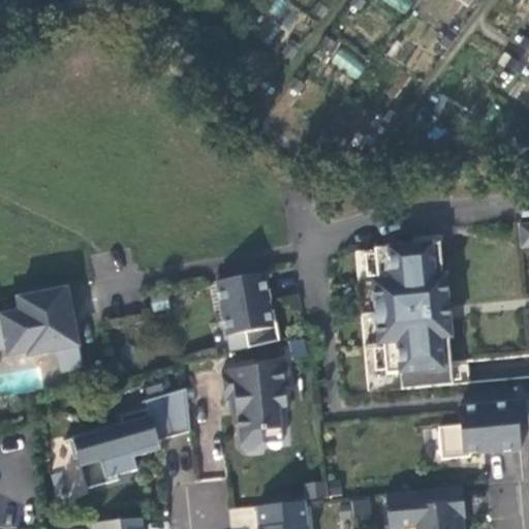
[(366,1),(364,0),(353,0),(350,4),(360,10),(366,1)]
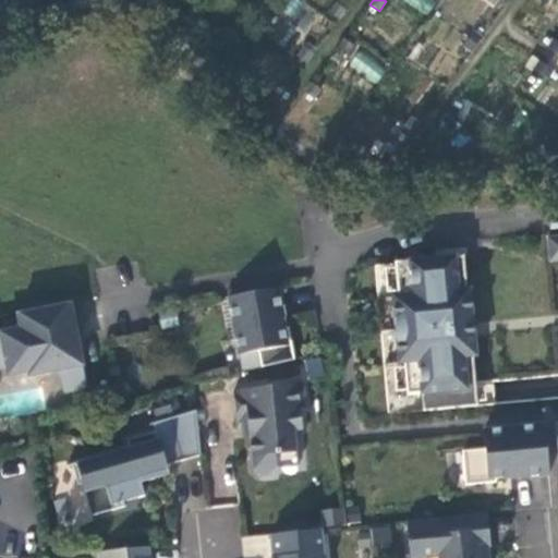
[(402,0),(425,14),(435,1),(433,0),(402,0)]
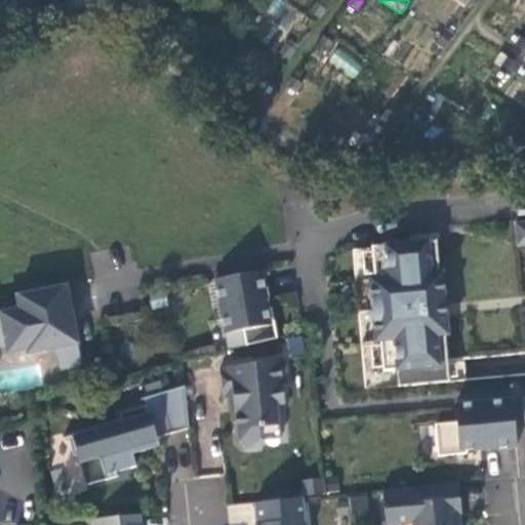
[(325,9),(317,3),(311,11),(319,17),(325,9)]
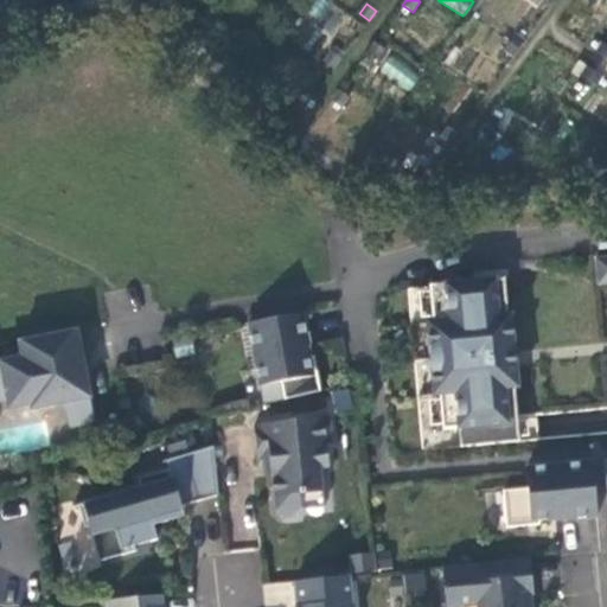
[(510,42),(519,49),(525,40),(516,34),(510,42)]
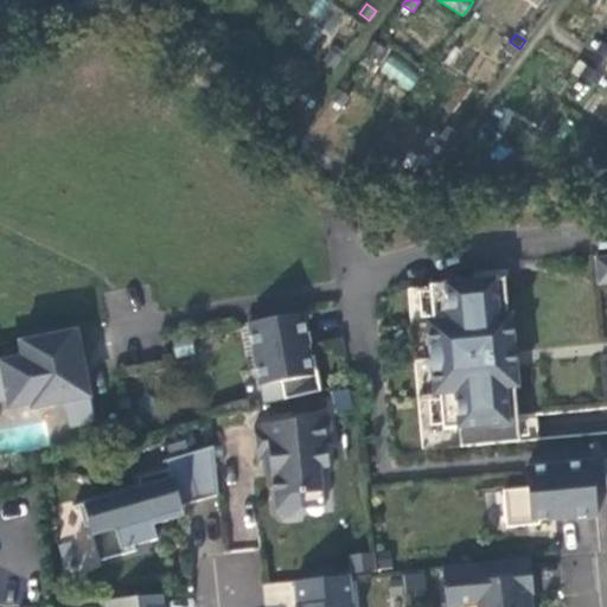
[(385,50),(375,42),(368,52),(377,59),(385,50)]
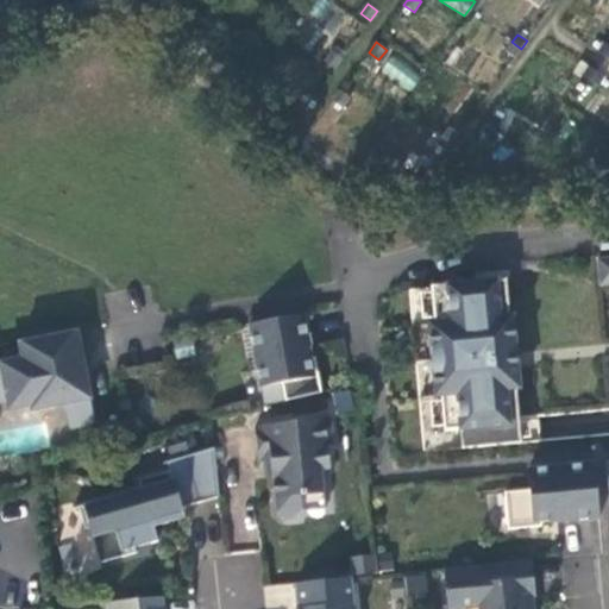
[(521,49),(512,42),(506,50),(514,57),(521,49)]
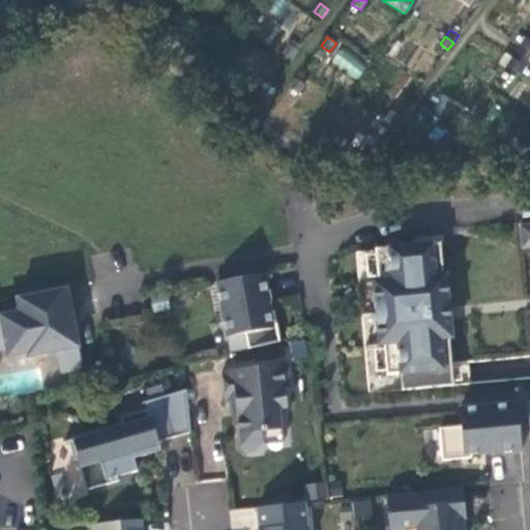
[(528,50),(529,47),(529,39),(526,37),(521,45),(528,50)]
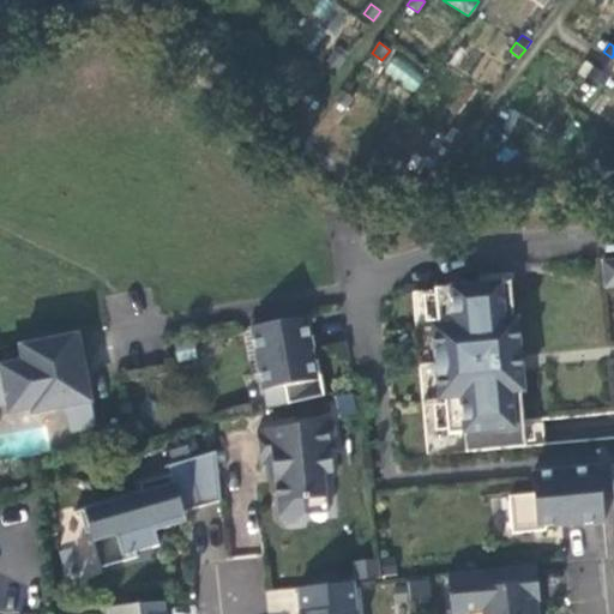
[(345,59),(335,52),(327,62),(337,70),(345,59)]
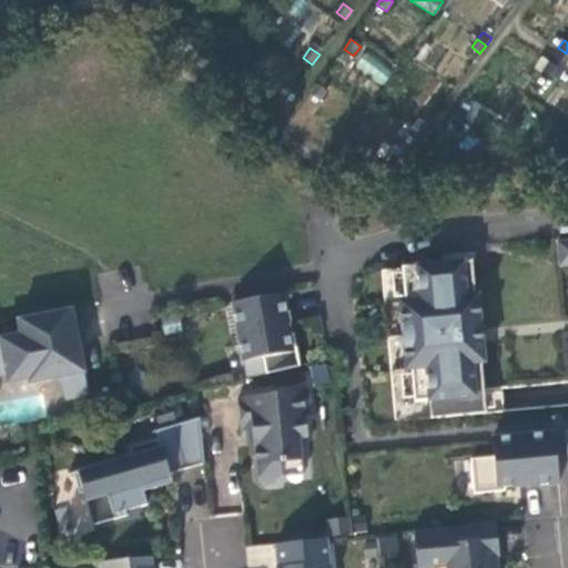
[(385,84),(394,67),(364,52),(355,69),(385,84)]
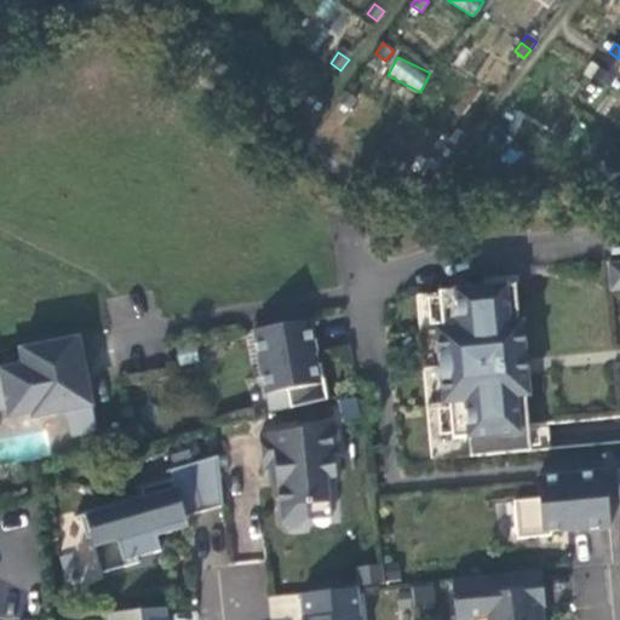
[(602,81),(607,73),(598,67),(593,76),(602,81)]
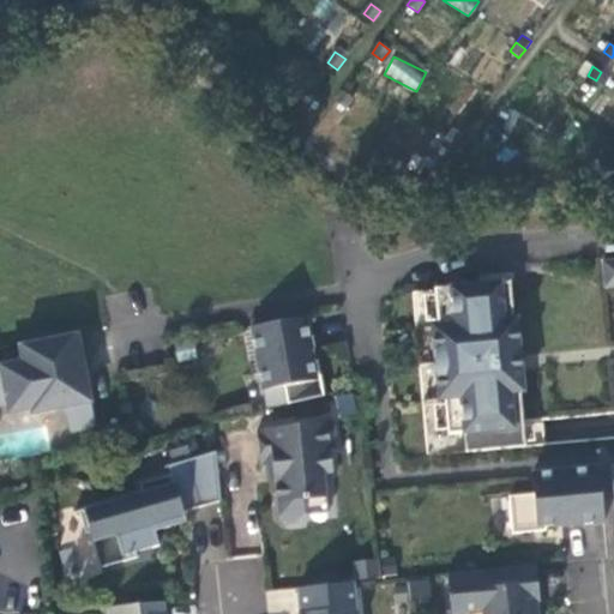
[(601,72),(596,80),(605,86),(611,78),(601,72)]
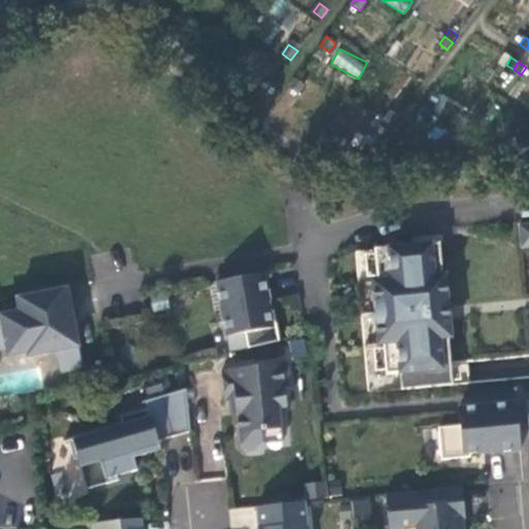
[(305,85),(297,79),(289,87),(299,93),(305,85)]
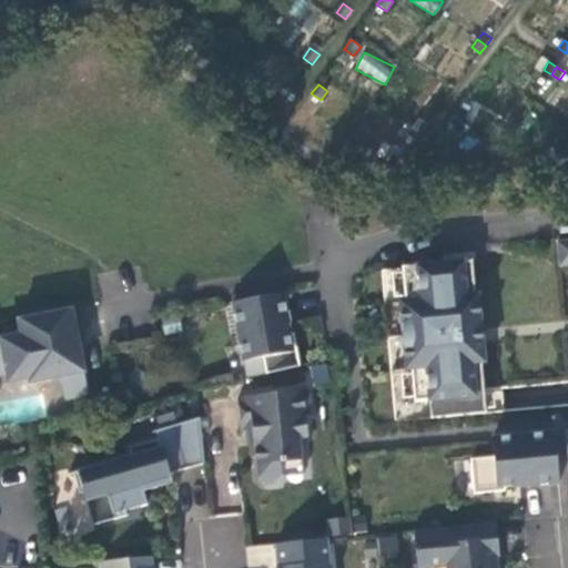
[(286,99),(277,92),(270,102),(280,109),(286,99)]
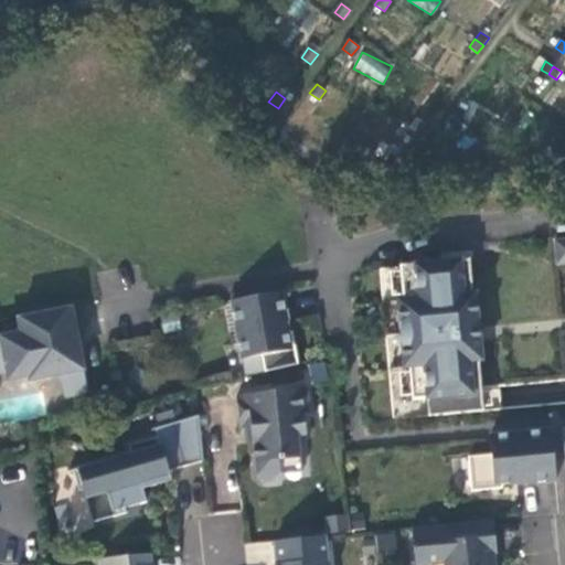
[(452,115),(460,120),(466,113),(458,107),(452,115)]
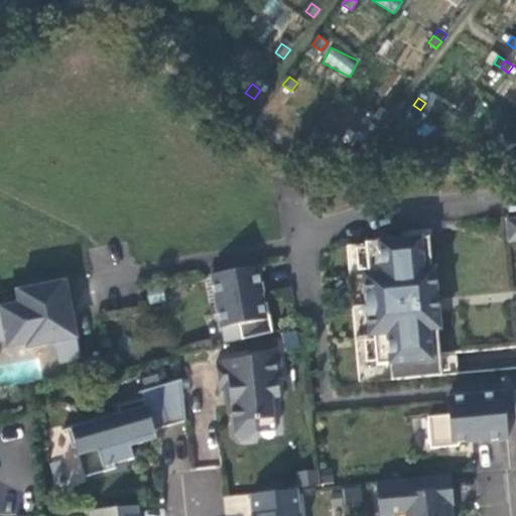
[(420,110),(413,105),(408,111),(415,117),(420,110)]
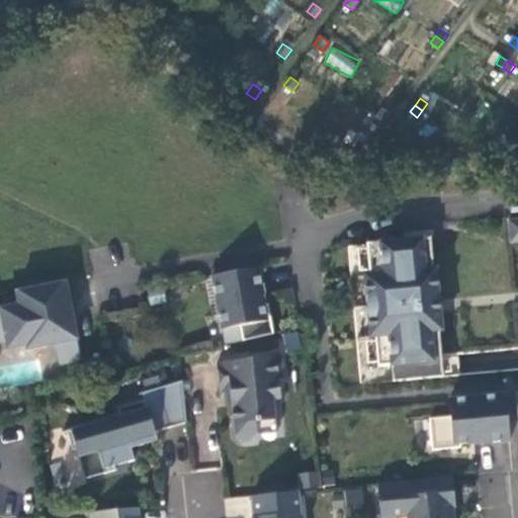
[(376,115),(384,121),(390,114),(382,108),(376,115)]
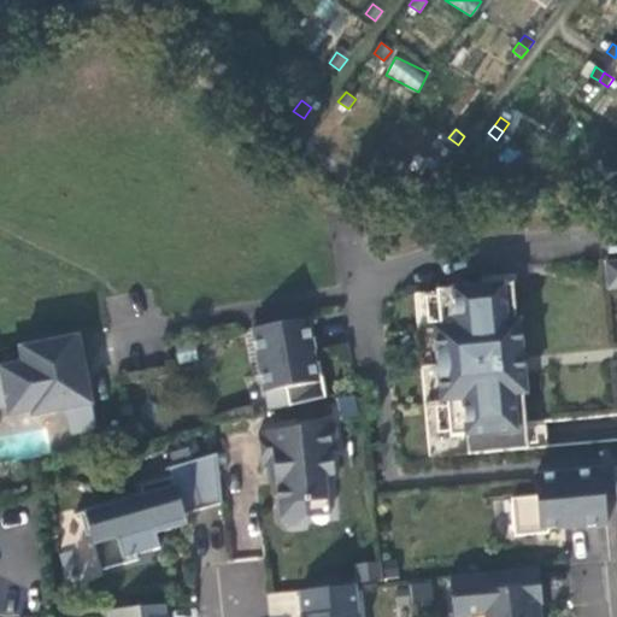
[(458,145),(448,137),(442,146),(452,152),(458,145)]
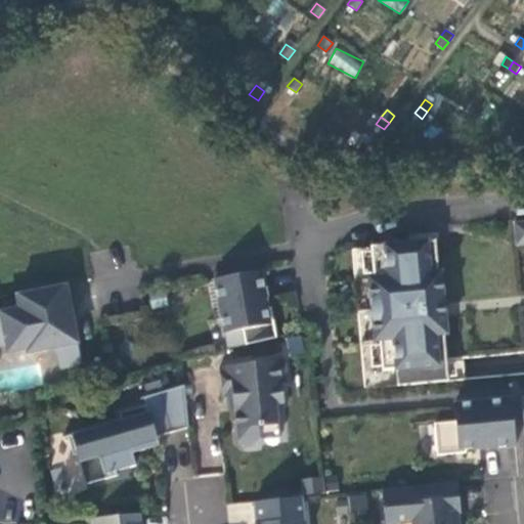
[(522,145),(521,136),(513,137),(513,146),(522,145)]
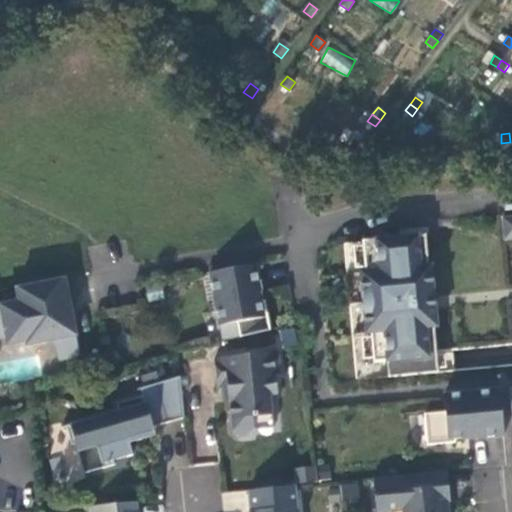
[(435,311),(434,297),(431,266),(429,266),(426,236),(363,241),(366,272),(362,272),(365,303),(368,333),(371,333),(374,362),(387,361),(389,378),(439,373),(437,351),(434,327),(437,326),(435,311)]
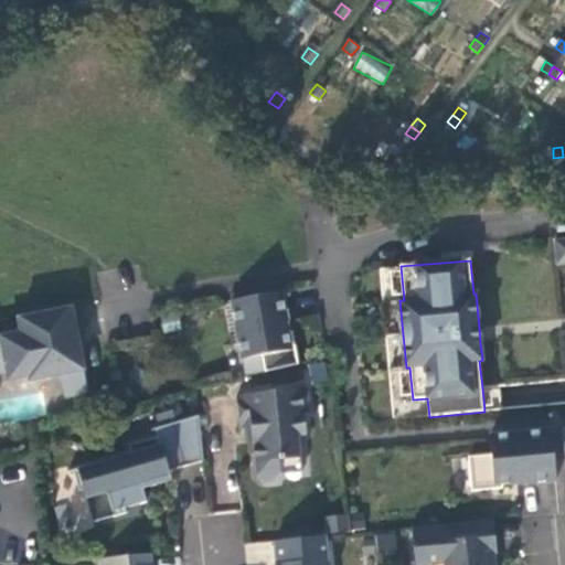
[(263,356),(266,372),(299,364),(292,332),(288,332),(287,322),(288,321),(283,291),(233,301),(243,360),(263,356)]
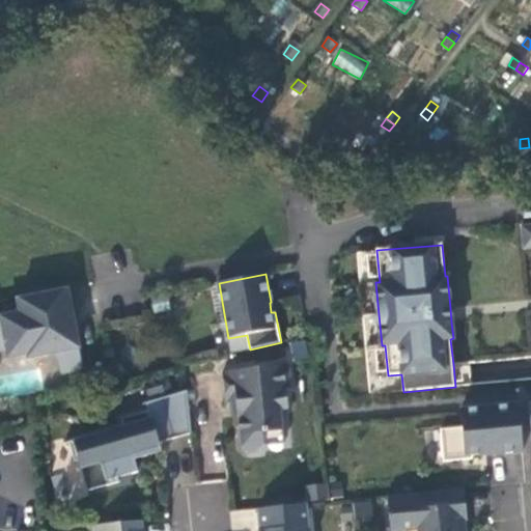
[(67,287),(18,298),(21,312),(0,316),(0,346),(7,345),(7,350),(31,345),(32,352),(33,356),(57,352),(61,372),(82,368),(75,326),(67,328),(66,320),(74,319),(67,287)]
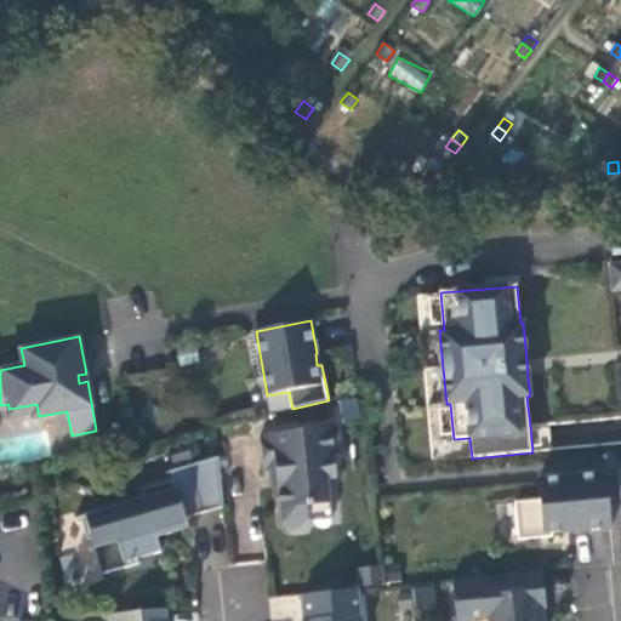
[(271,414),(292,409),(289,392),(267,396),(271,414)]
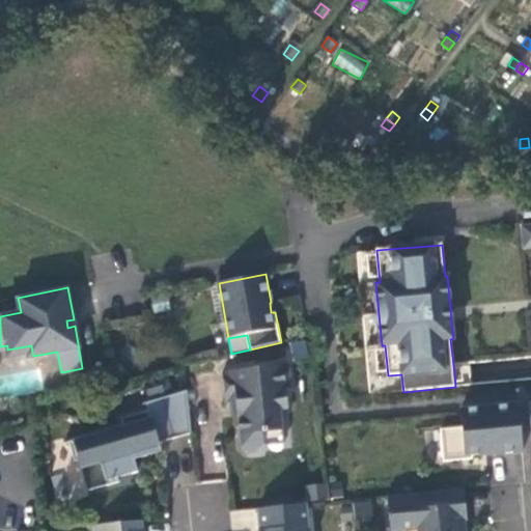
[(31,345),(7,350),(9,357),(32,352),(31,345)]
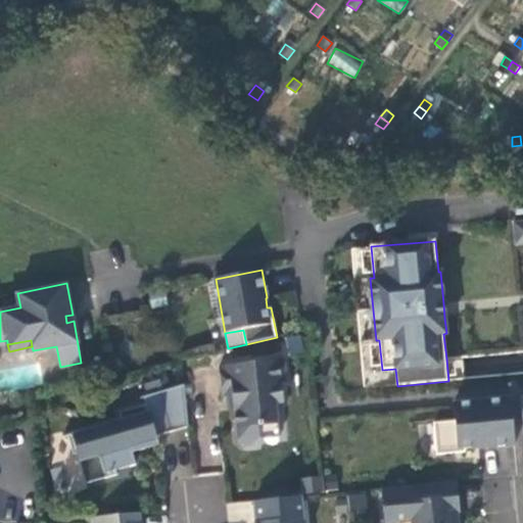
[(258,426),(279,424),(276,403),(284,402),(282,383),(287,382),(285,359),(219,366),(222,395),(233,394),(237,440),(243,445),(255,443),(260,438),(258,426)]
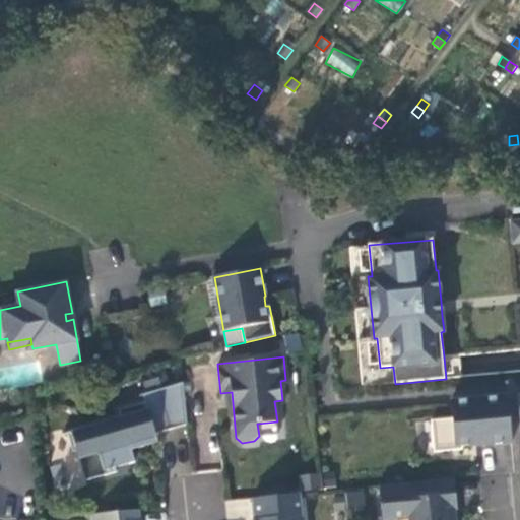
[(136,461),(132,449),(130,440),(155,433),(188,423),(183,382),(143,394),(145,401),(119,408),(121,416),(68,432),(74,451),(77,450),(86,480),(118,471),(117,467),(136,461)]
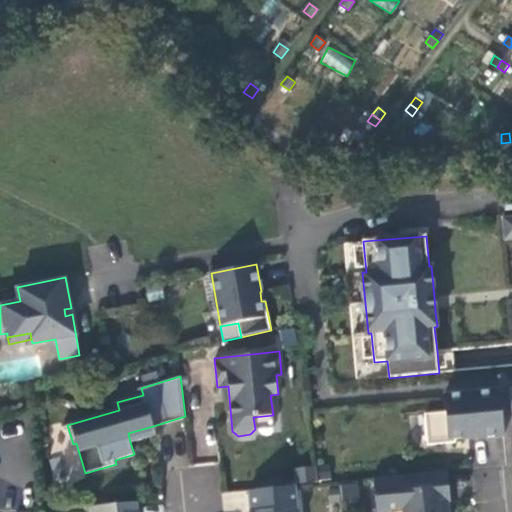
[(504,436),(500,390),(444,395),(446,412),(425,414),(428,445),(456,443),(456,439),(477,437),(477,438),(504,436)]
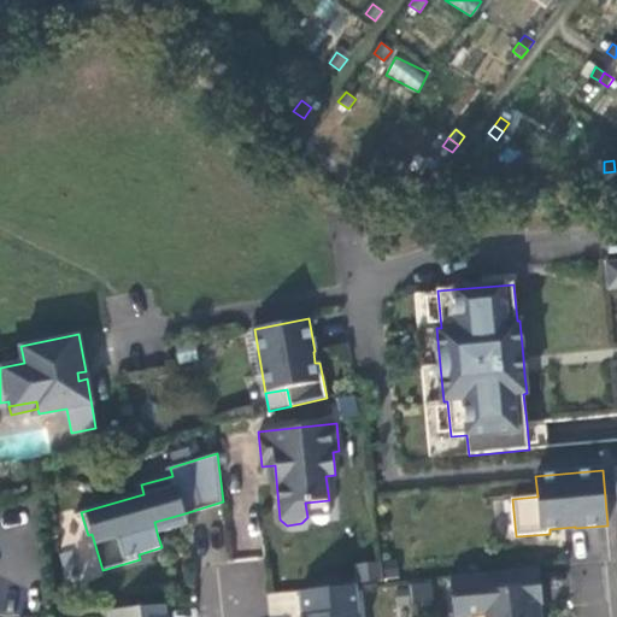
[(330,515),(329,500),(305,503),(307,517),(330,515)]
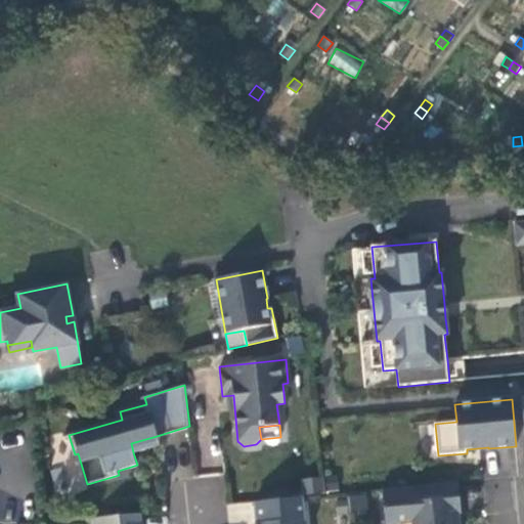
[(160,445),(157,436),(131,443),(133,452),(160,445)]
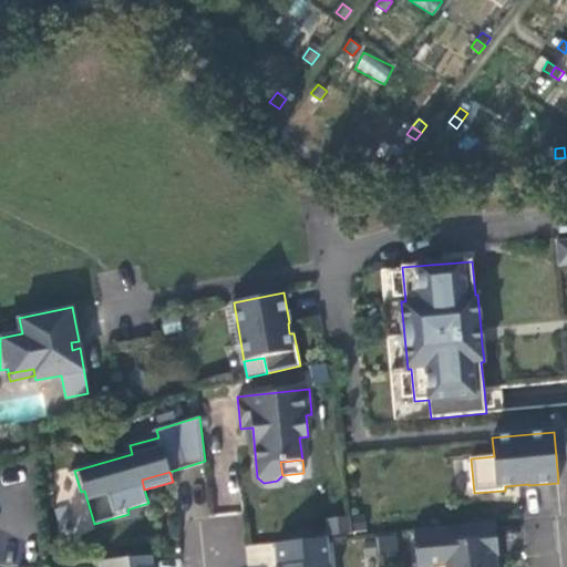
[(329,536),(351,534),(349,517),(328,519),(329,536)]
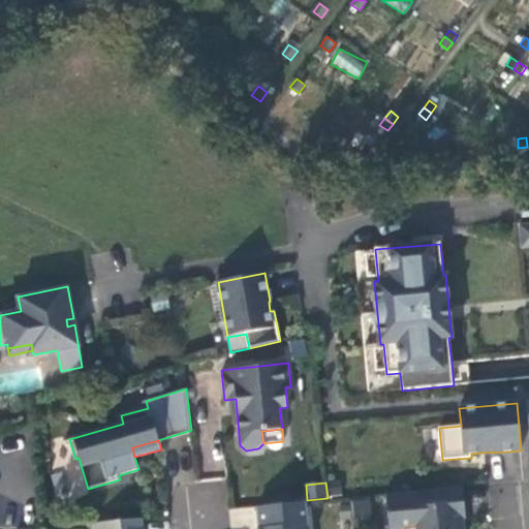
[(458,528),(457,520),(466,519),(462,487),(415,492),(416,506),(409,507),(412,526),(416,526),(416,528),(458,528)]
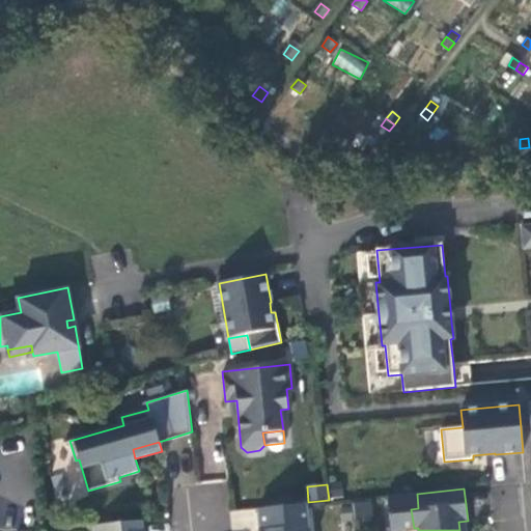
[(308,530),(306,504),(258,509),(260,530),(259,530),(258,530),(308,530)]
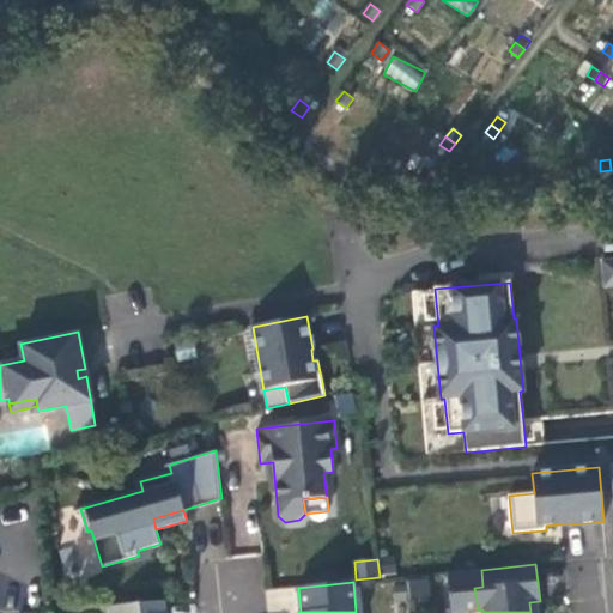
[(165,612),(165,601),(110,607),(110,612),(165,612)]
